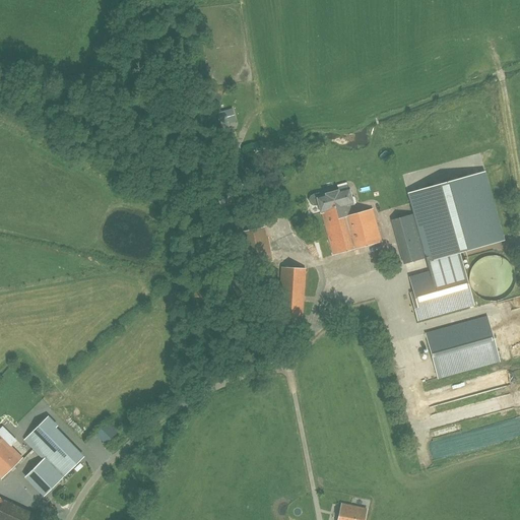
[(231,132),(224,111),(217,114),(219,121),(223,134),(231,132)]
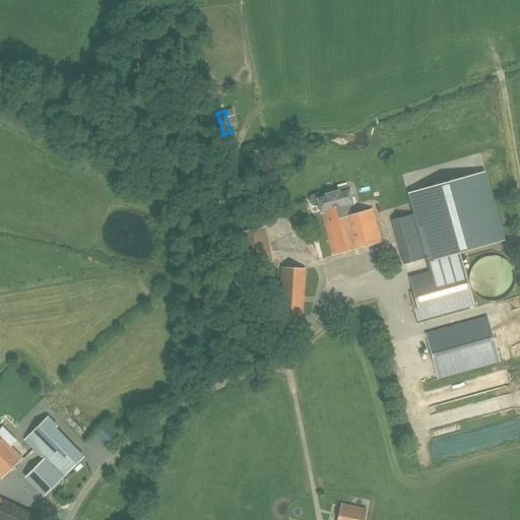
[(427,261),(459,252),(504,240),(484,173),(408,195),(427,261)]
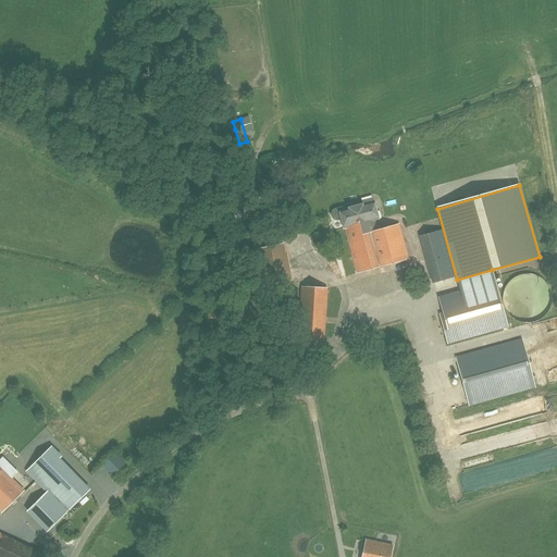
[(344,229),(344,227),(356,272),(408,258),(398,224),(378,231),(374,220),(379,219),(373,201),(343,209),(342,207),(339,208),(336,209),(333,209),(332,211),(331,213),(331,214),(331,217),(332,218),(333,219),(335,220),(336,220),(337,220),(338,220),(342,219),(344,229)]
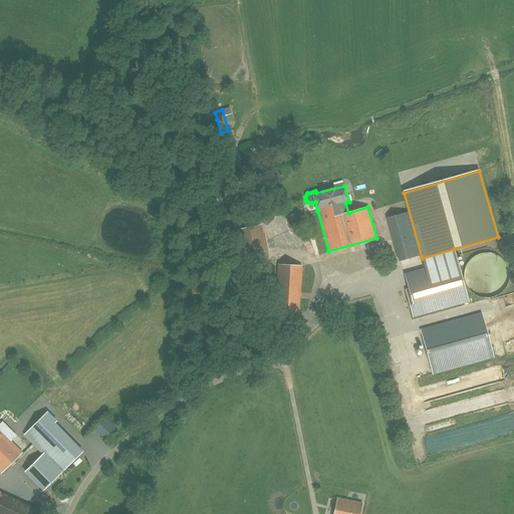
[(389,218),(401,260),(420,255),(408,212),(389,218)]
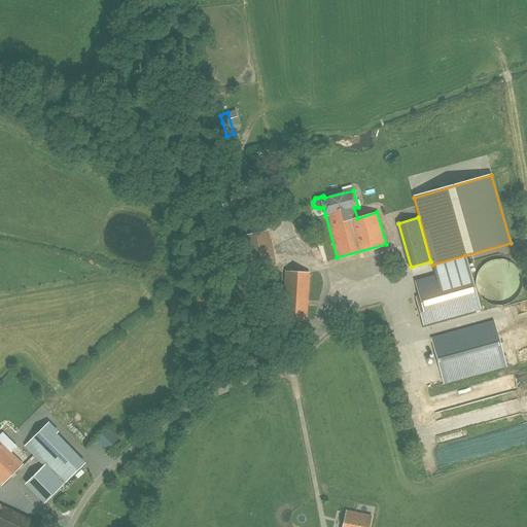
[(262,269),(278,267),(271,231),(248,235),(256,276),(264,274),(262,269)]
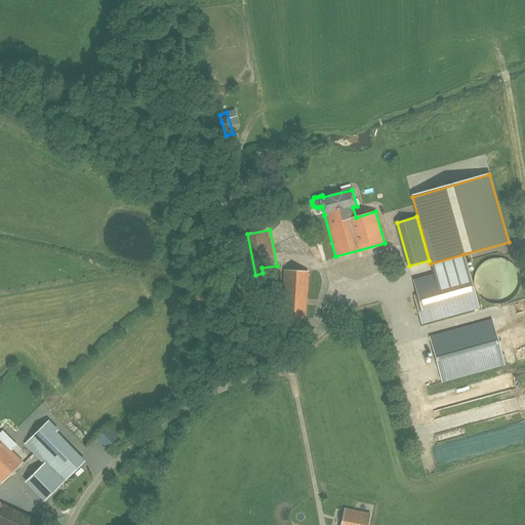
[(478,309),(466,265),(434,274),(413,280),(417,295),(413,295),(421,324),(478,309)]
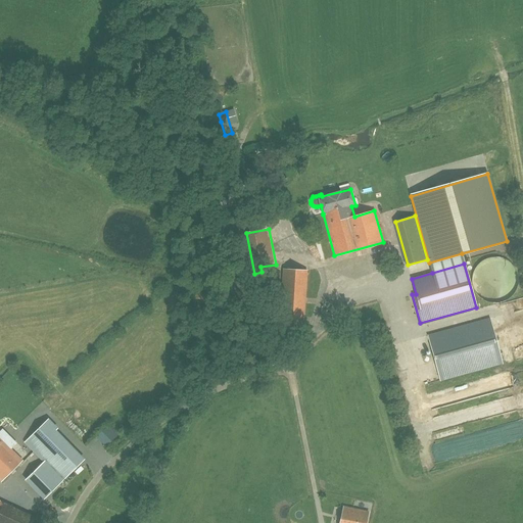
[(303,329),(306,271),(283,270),(279,327),(303,329)]
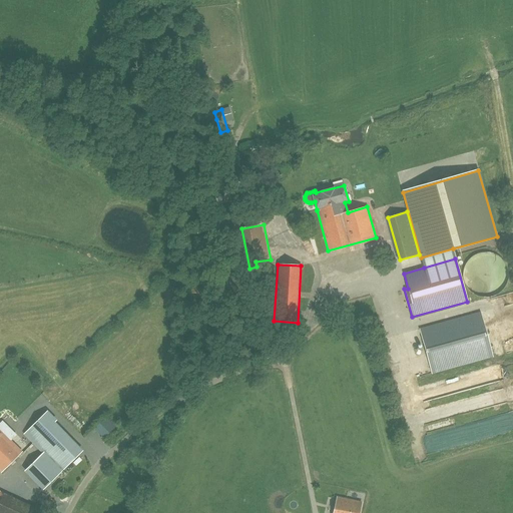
[(432,373),(492,357),(480,313),(420,329),(432,373)]
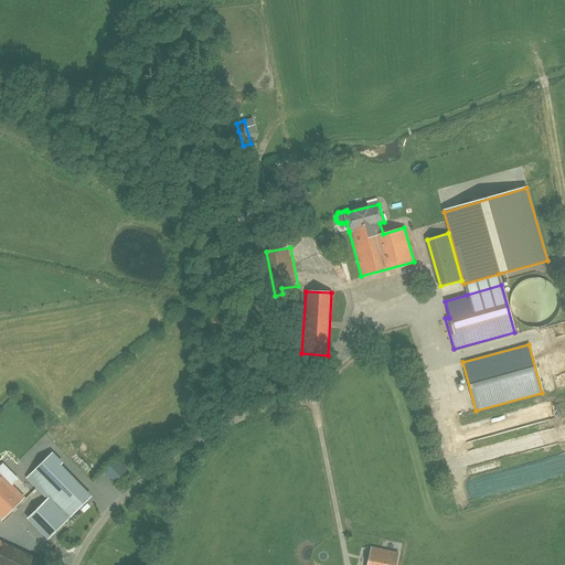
[(522,428),(532,425),(526,407),(516,411),(522,428)]
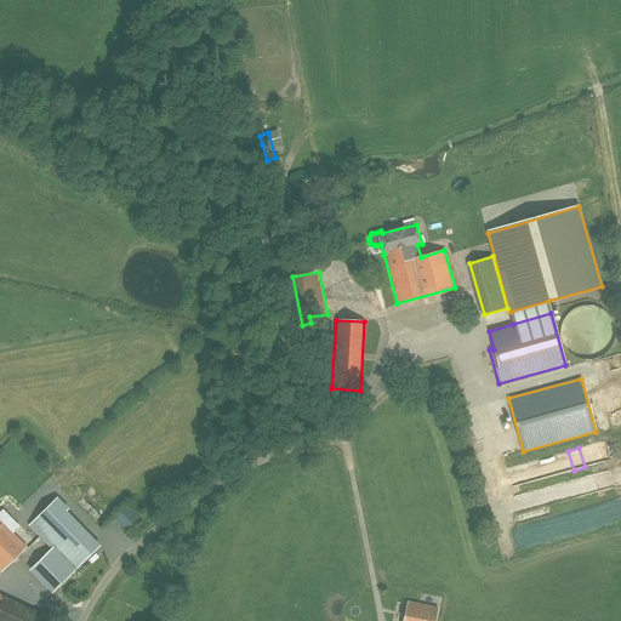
[(32,568),(53,591),(98,547),(64,513),(67,511),(56,499),(30,523),(53,547),(32,568)]
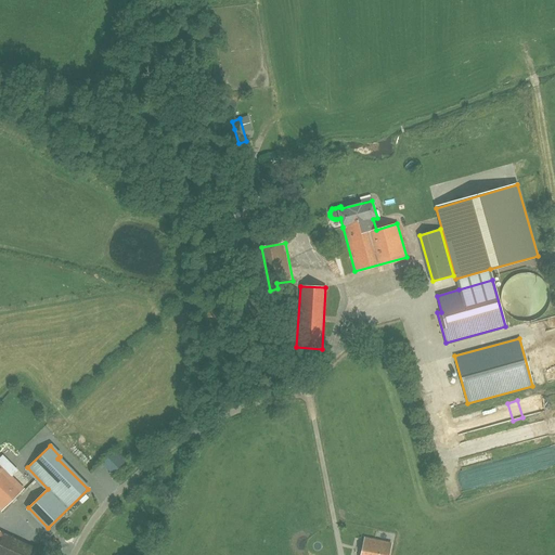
[(102,463),(114,474),(128,459),(115,447),(102,463)]
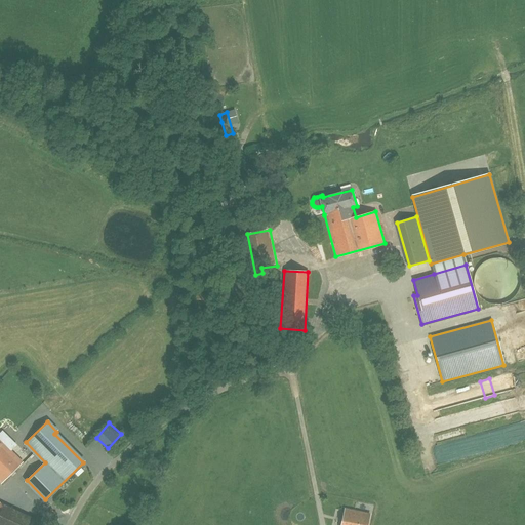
[(0,441),(0,481),(1,483),(22,462),(0,441)]
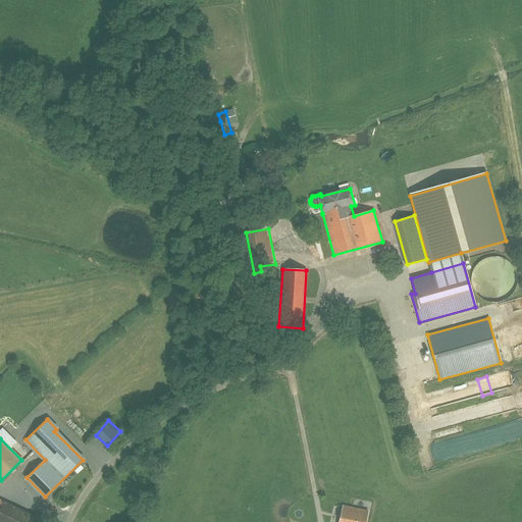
[(0,521),(17,521),(23,511),(0,500),(0,521)]
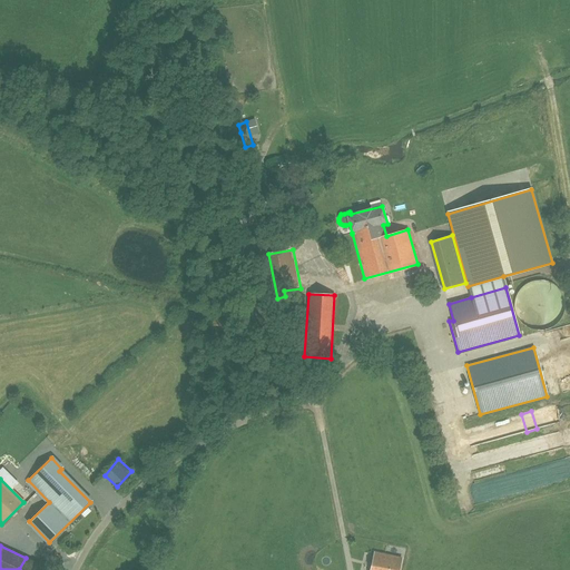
[(371,569),(397,569),(401,558),(374,552),(371,569)]
